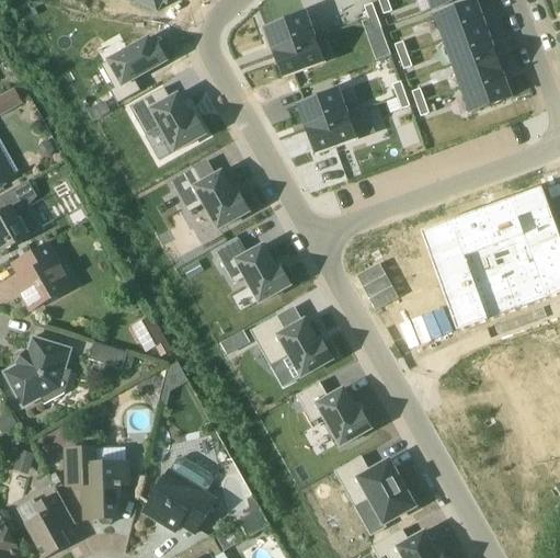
[(112,0),(157,13),(159,0),(112,0)]
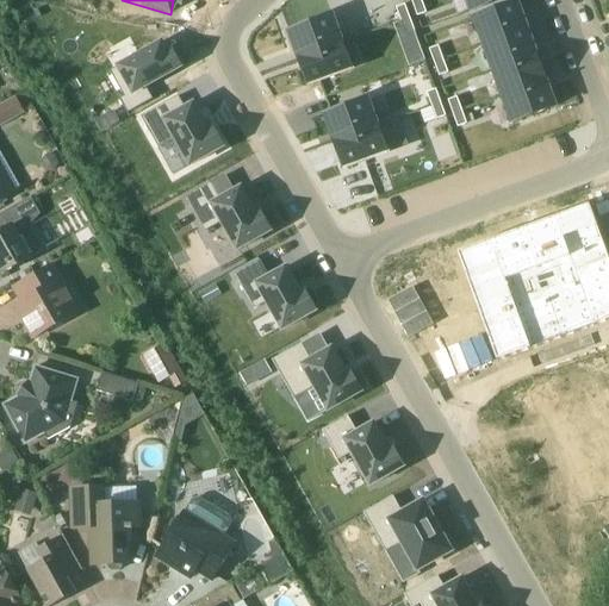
[(411,0),(416,13),(426,11),(421,0),(411,0)]
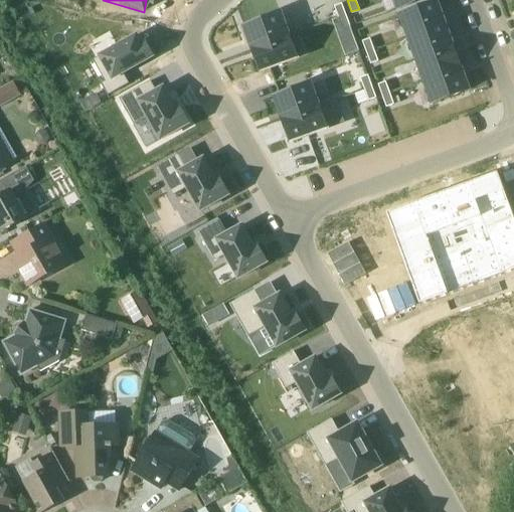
[(394,0),(398,8),(422,0),(394,0)]
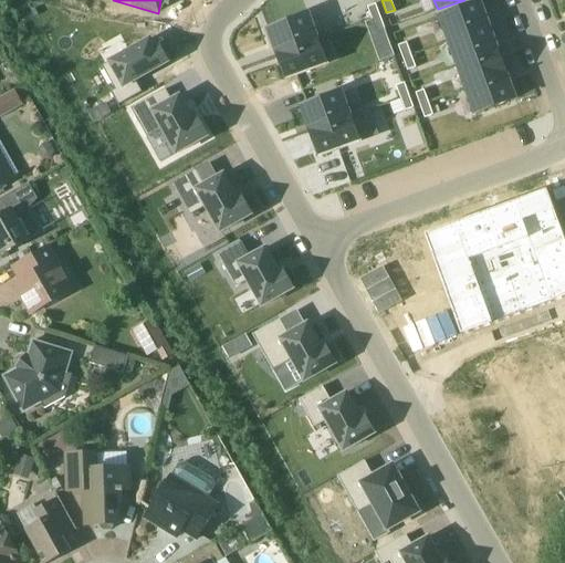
[(384,27),(375,1),(366,4),(372,17),(376,30),(384,27)]
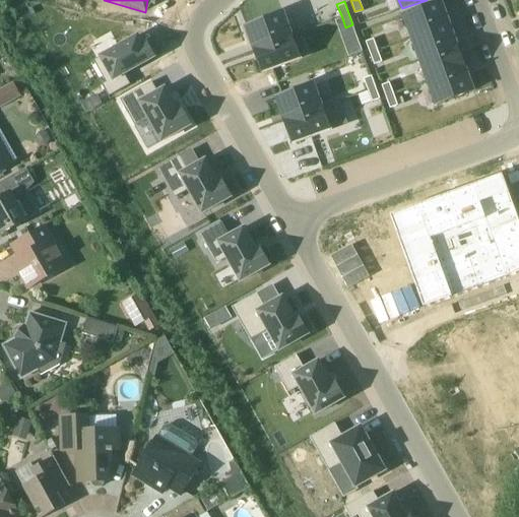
[(413,36),(449,23),(441,2),(406,14),(413,36)]
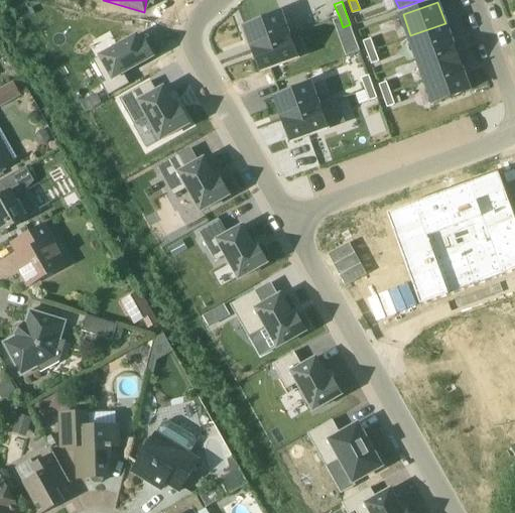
[(251,47),(289,34),(281,11),(244,24),(251,47)]
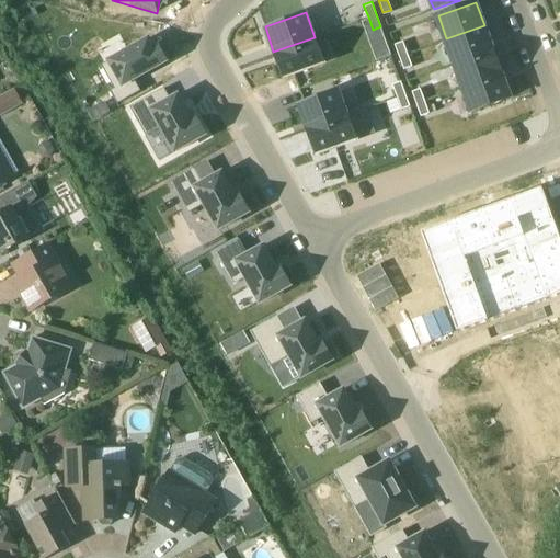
[(390,53),(380,26),(373,30),(368,16),(361,20),(375,59),(390,53)]
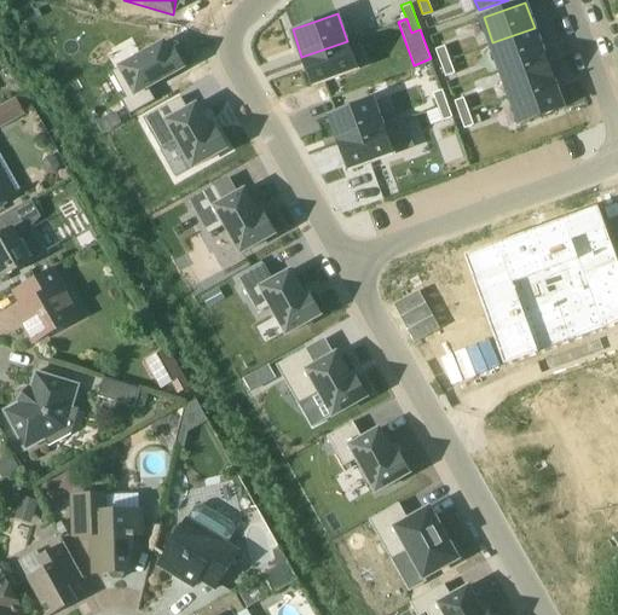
[(501,69),(544,53),(535,28),(492,42),(501,69)]
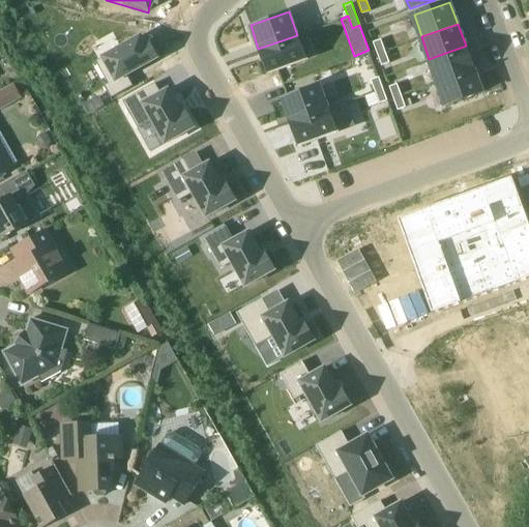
[(124,70),(155,54),(147,39),(144,41),(140,32),(101,53),(109,67),(97,72),(109,93),(130,82),(124,70)]
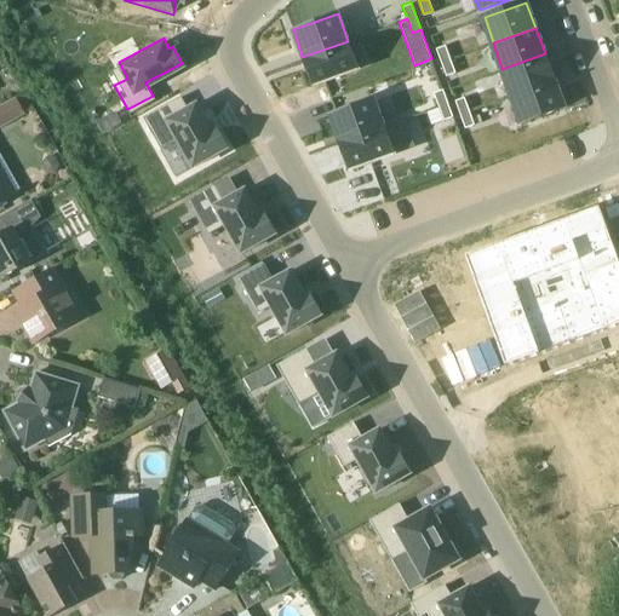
[(302,57),(311,84),(356,68),(348,41),(302,57)]
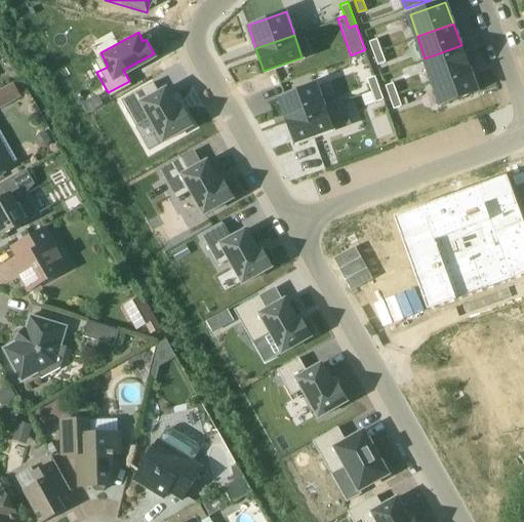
[(366,38),(370,49),(380,46),(376,35),(366,38)]
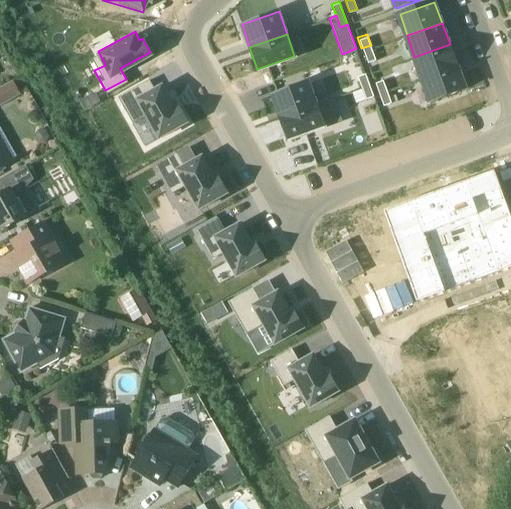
[(421,78),(457,65),(450,44),(414,57),(421,78)]
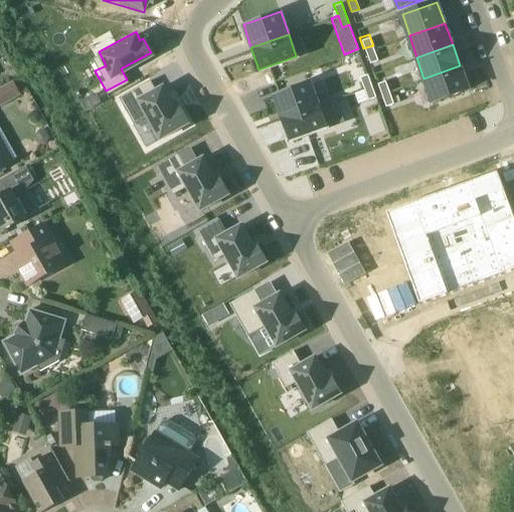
[(363,49),(368,61),(377,57),(373,45),(363,49)]
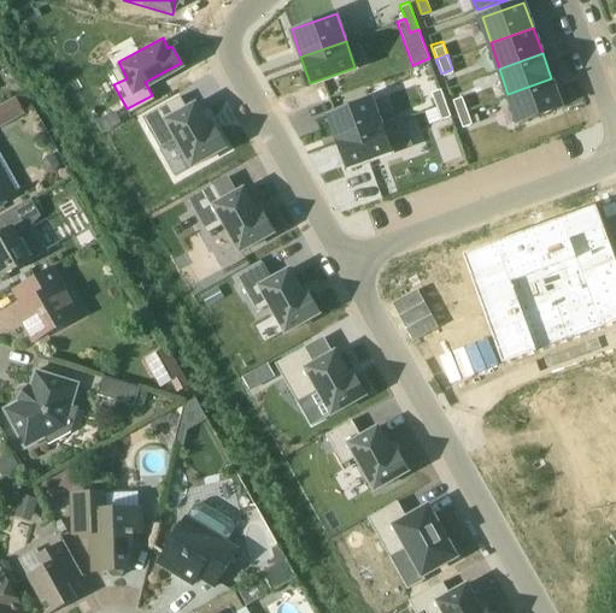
[(517,121),(561,105),(551,78),(508,94),(517,121)]
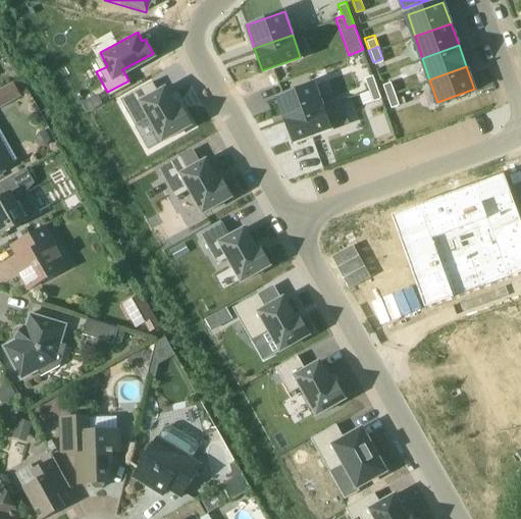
[(377,86),(372,73),(363,76),(367,89),(377,86)]
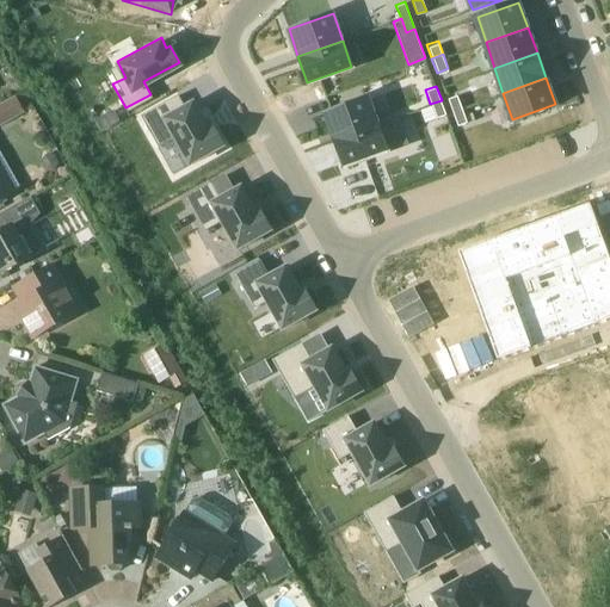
[(0,123),(24,111),(16,94),(0,103),(0,123)]
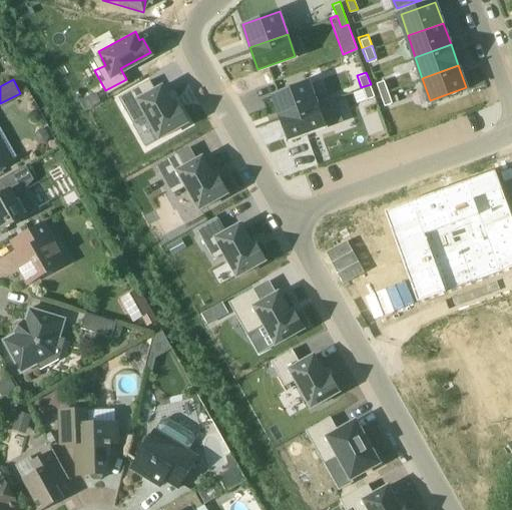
[(376,82),(380,93),(388,90),(384,79),(376,82)]
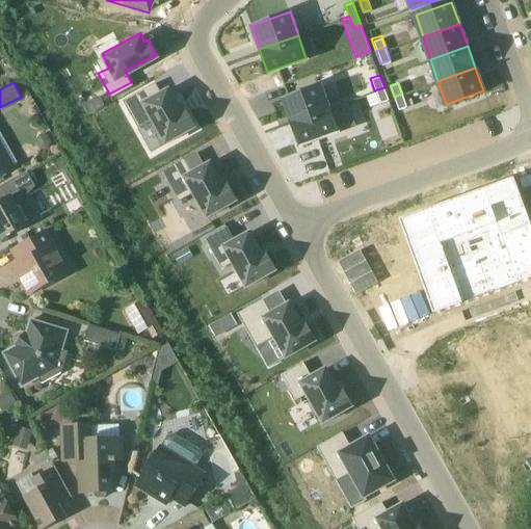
[(291,122),(328,108),(320,85),(283,99),(291,122)]
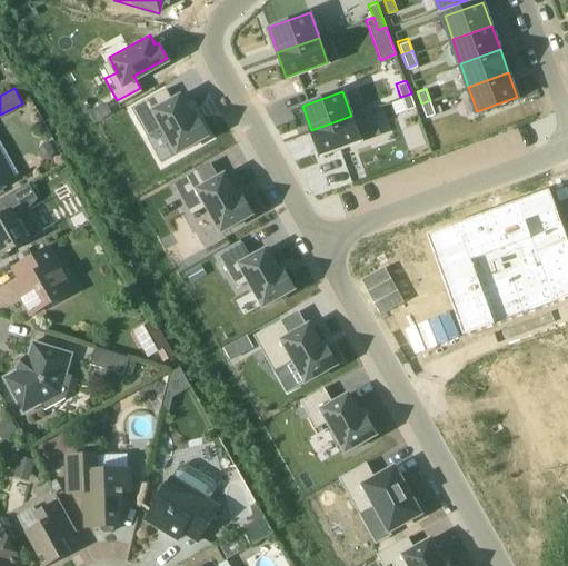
[(173,152),(205,136),(195,118),(190,120),(178,95),(161,103),(156,92),(132,106),(145,127),(157,121),(173,152)]
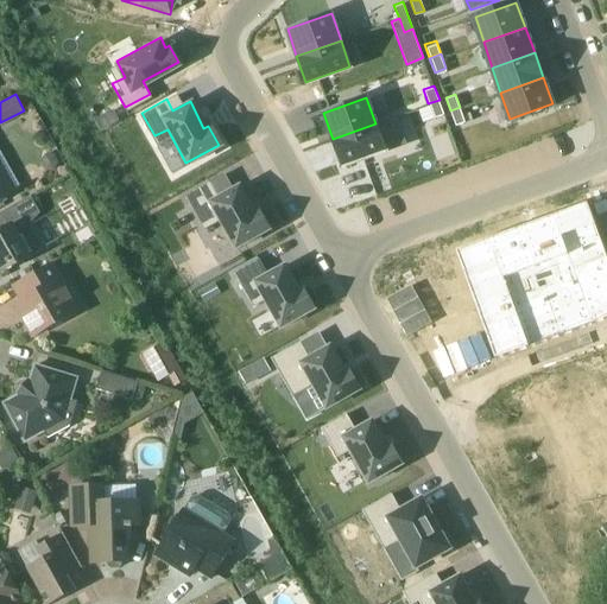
[(444,114),(440,100),(428,103),(434,118),(444,114)]
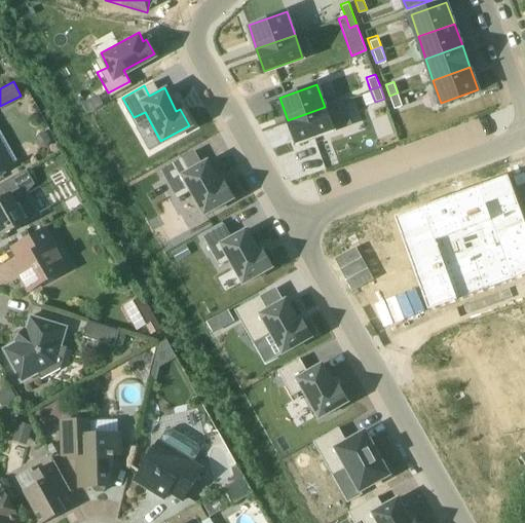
[(398,92),(389,96),(394,108),(402,105),(398,92)]
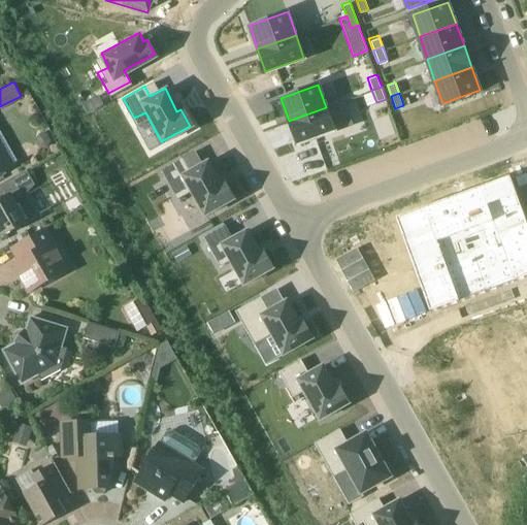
[(289,121),(297,143),(352,123),(343,100),(326,107),(289,121)]
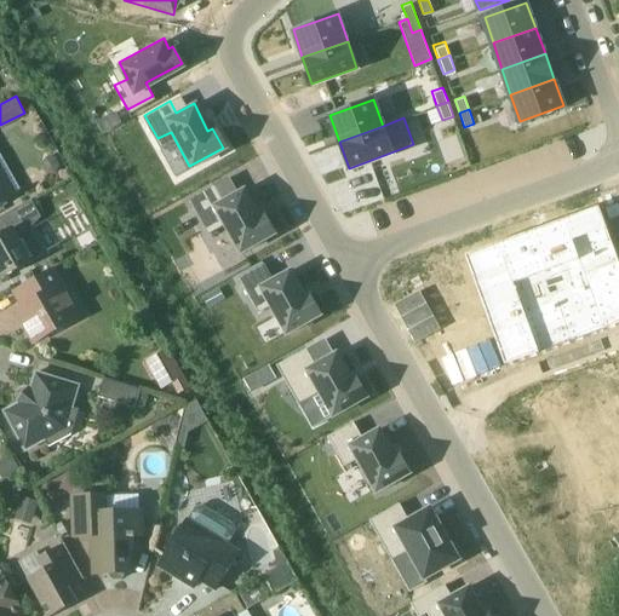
[(59,165),(55,156),(45,155),(40,163),(44,172),(53,172),(59,165)]
